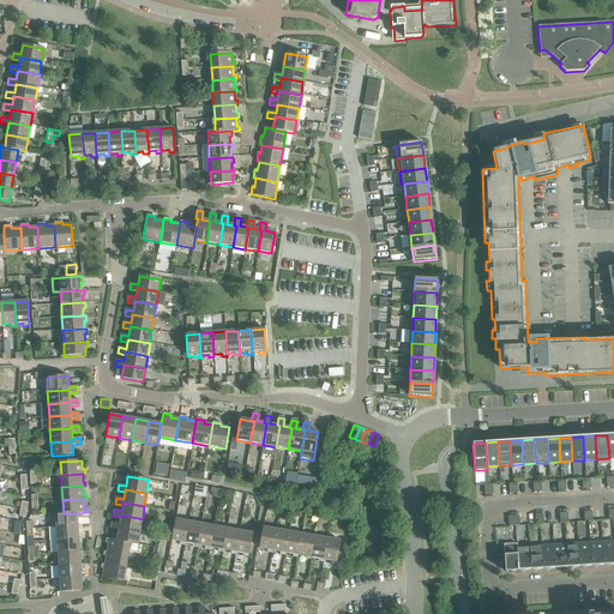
[(55,513),(56,528),(78,525),(77,518),(80,518),(79,513),(77,513),(64,513),(55,513)]
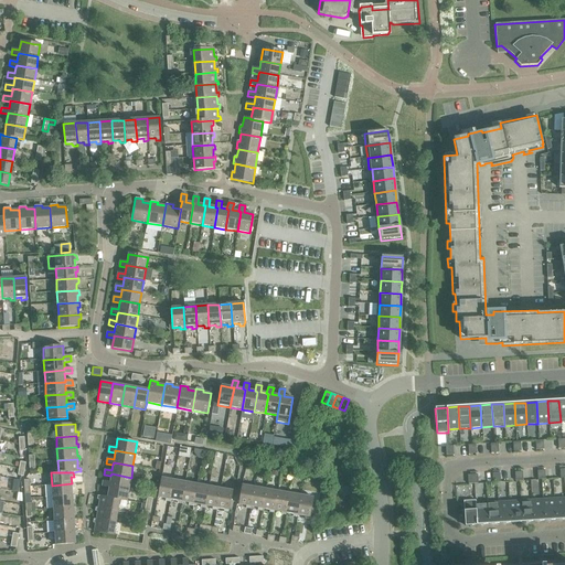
[(102,487),(108,488),(109,486),(129,489),(131,478),(112,473),(110,476),(109,482),(103,481),(102,487)]
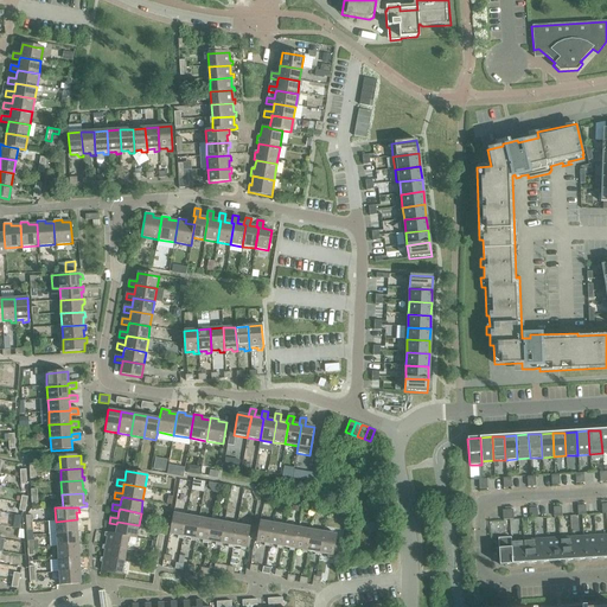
[(181,540),(183,537),(186,516),(173,513),(170,535),(178,536),(177,538),(181,540)]
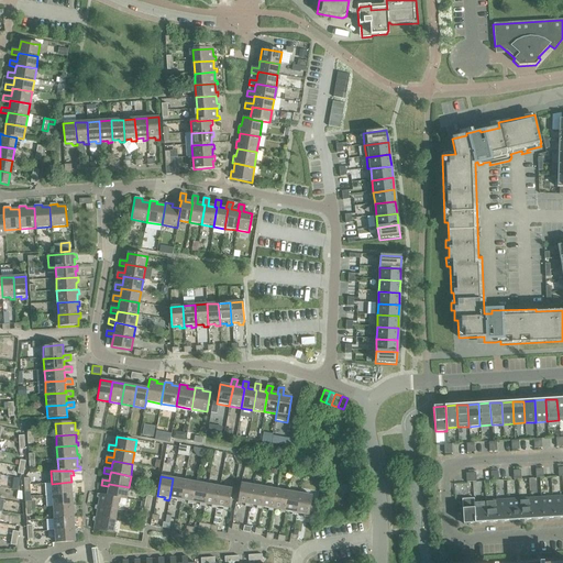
[(180,503),(180,500),(185,481),(173,478),(169,498),(176,499),(176,501),(180,503)]
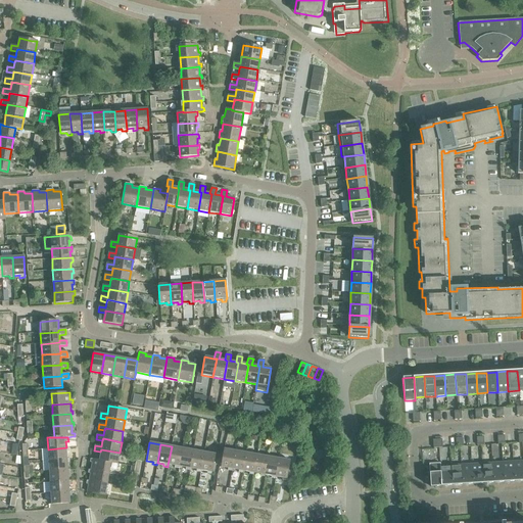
[(179,469),(179,467),(182,448),(172,446),(168,465),(175,466),(175,468),(179,469)]
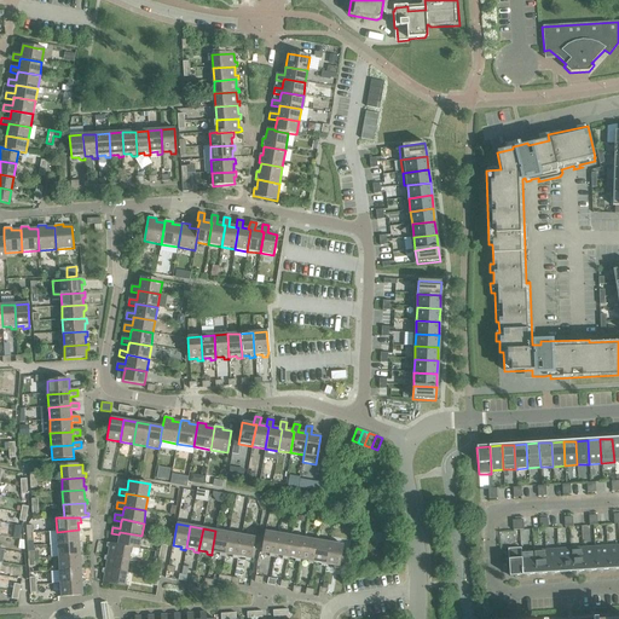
[(57,532),(57,544),(79,543),(79,536),(81,534),(81,530),(79,530),(57,532)]
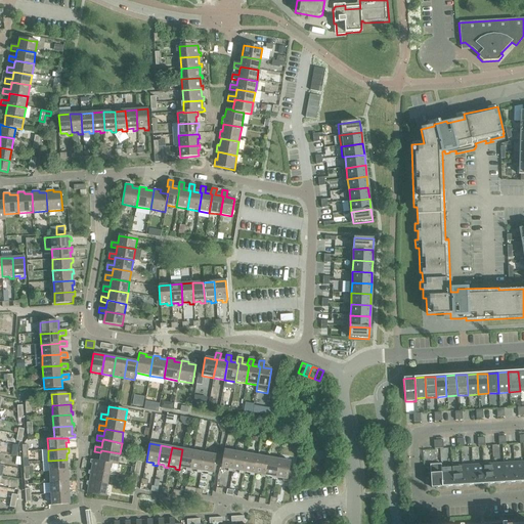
[(189,472),(190,469),(193,451),(182,449),(179,468),(186,469),(185,471),(189,472)]
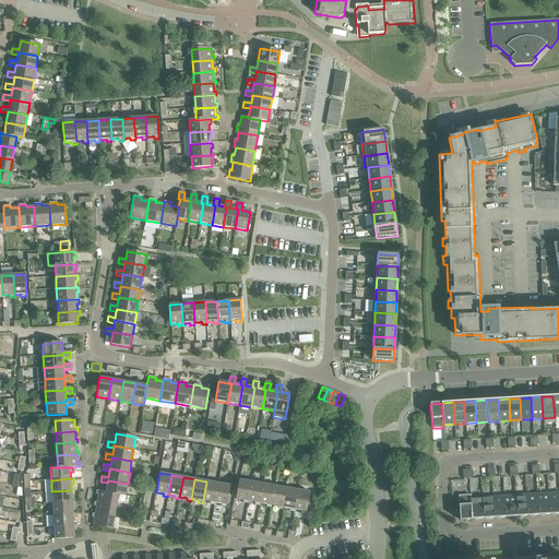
[(108,480),(107,483),(106,492),(118,495),(126,496),(128,484),(108,480)]
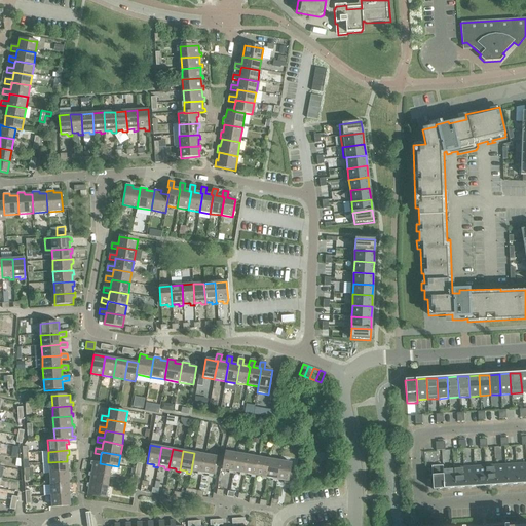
[(232,474),(233,472),(236,453),(225,452),(222,470),(229,471),(228,474),(232,474)]
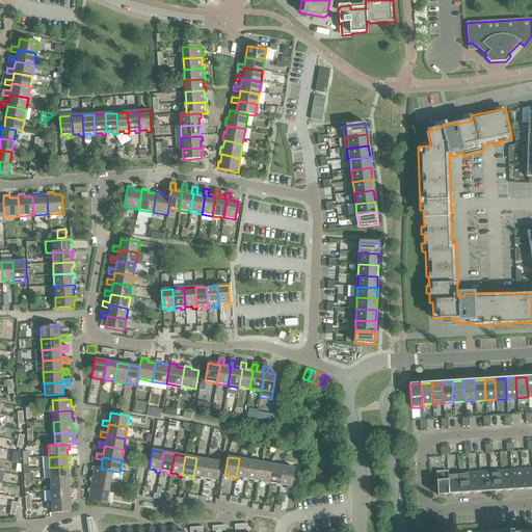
[(204,481),(204,478),(207,460),(196,458),(193,476),(200,478),(200,480),(204,481)]
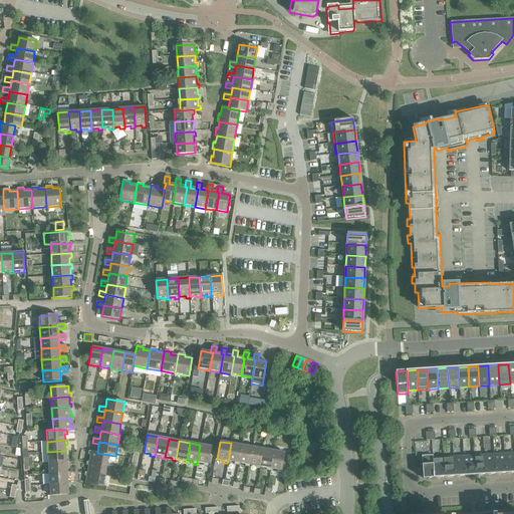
[(238,465),(238,463),(242,445),(231,443),(228,461),(234,462),(234,465),(238,465)]
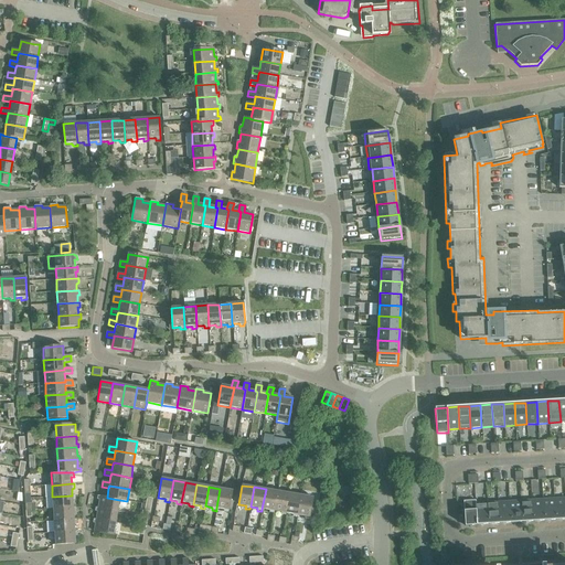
[(220,489),(216,508),(224,510),(223,512),(228,512),(228,510),(233,491),(220,489)]
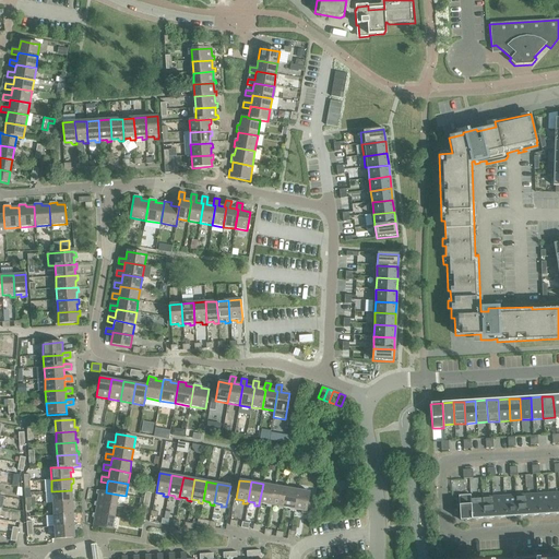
[(271,508),(271,506),(274,486),(263,484),(259,503),(266,504),(266,507),(271,508)]
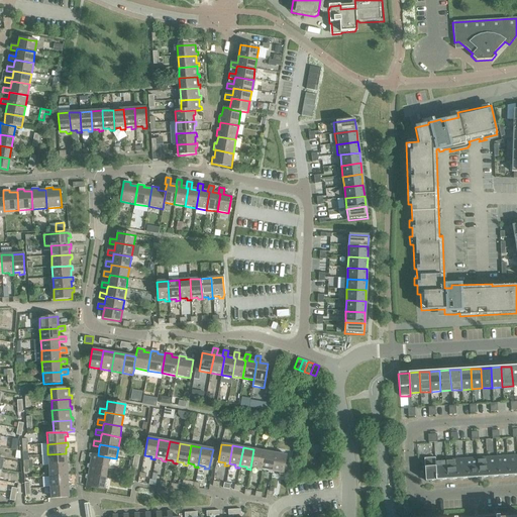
[(261,472),(262,470),(265,451),(253,449),(250,468),(257,469),(256,471),(261,472)]
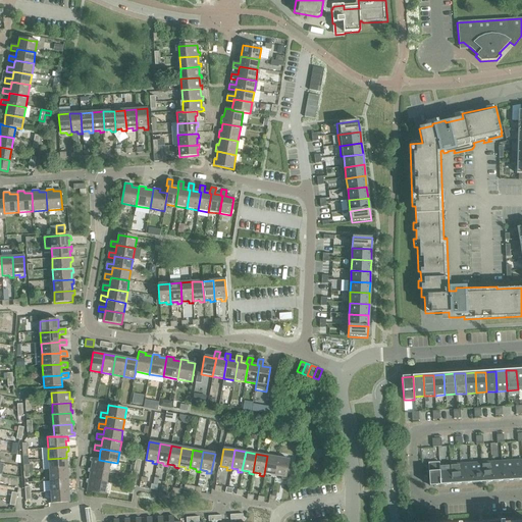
[(274,478),(274,476),(277,458),(267,456),(264,474),(270,475),(270,477),(274,478)]
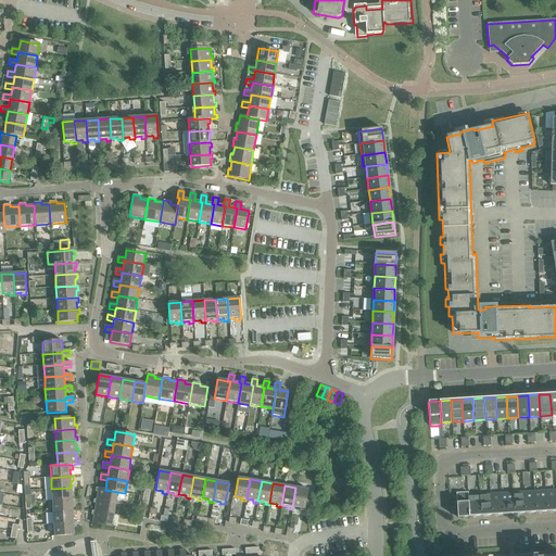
[(51,489),(52,501),(72,500),(72,492),(74,492),(74,488),(71,488),(51,489)]
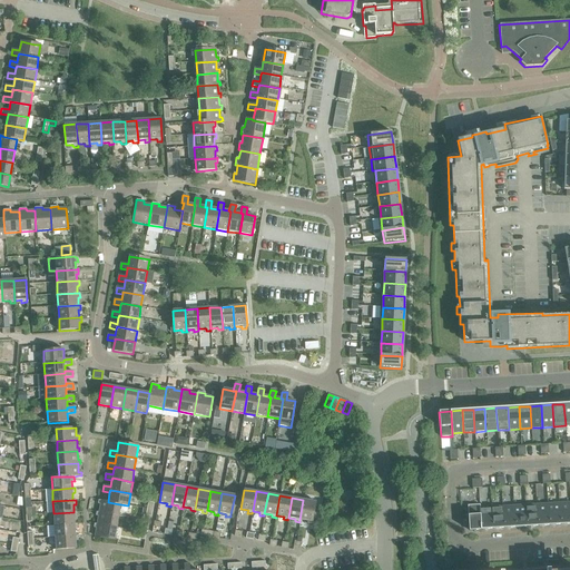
[(100,504),(99,512),(118,516),(120,504),(108,502),(100,500),(100,501),(98,500),(98,504),(100,504)]
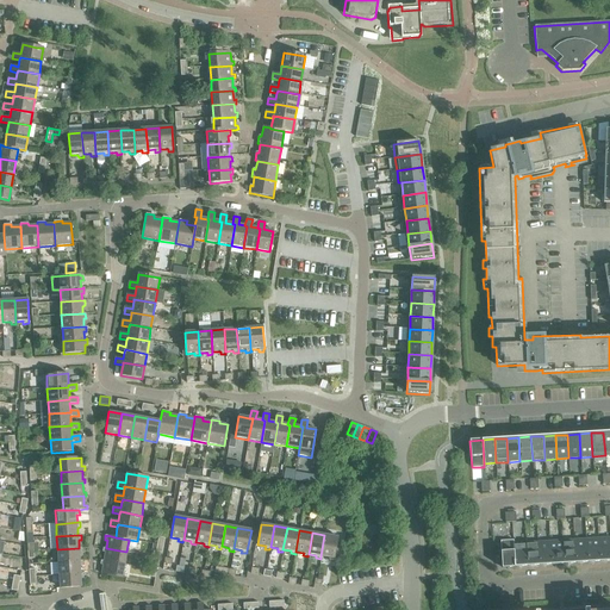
[(324,535),(321,556),(329,558),(329,560),(334,561),(338,537),(324,535)]
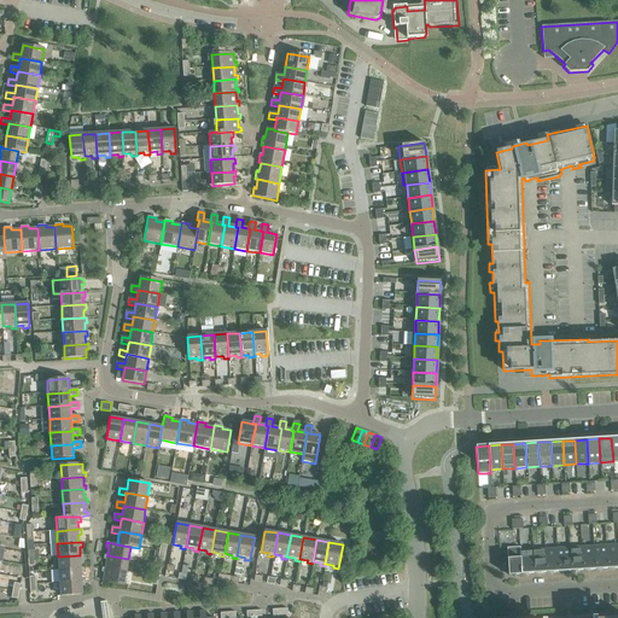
[(606,546),(607,570),(617,569),(617,544),(606,546)]
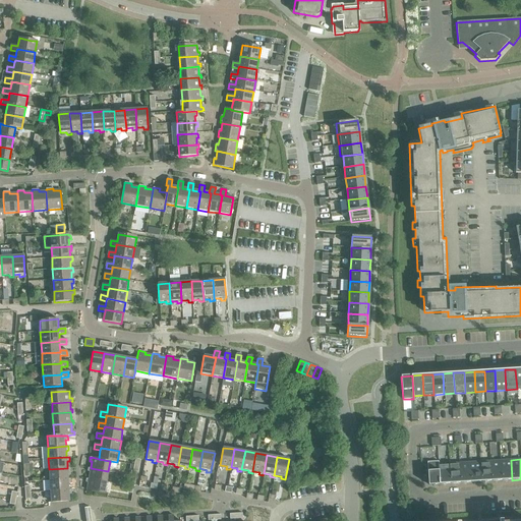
[(501,461),(502,480),(512,480),(511,460),(501,461)]
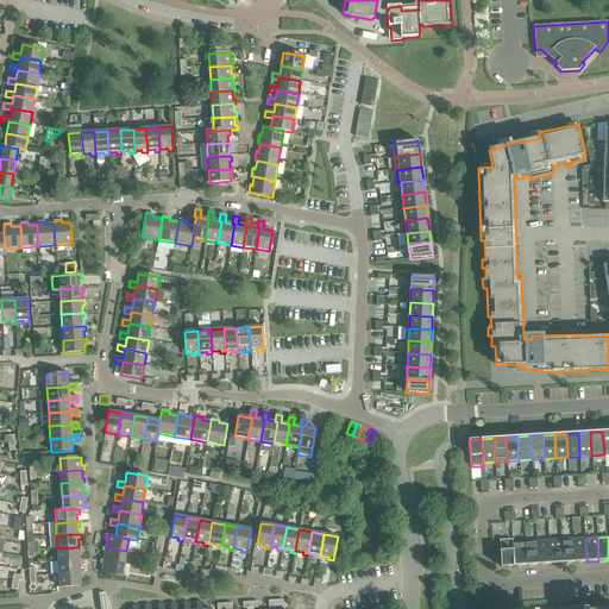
[(513,542),(513,539),(500,540),(501,567),(514,566),(513,542)]
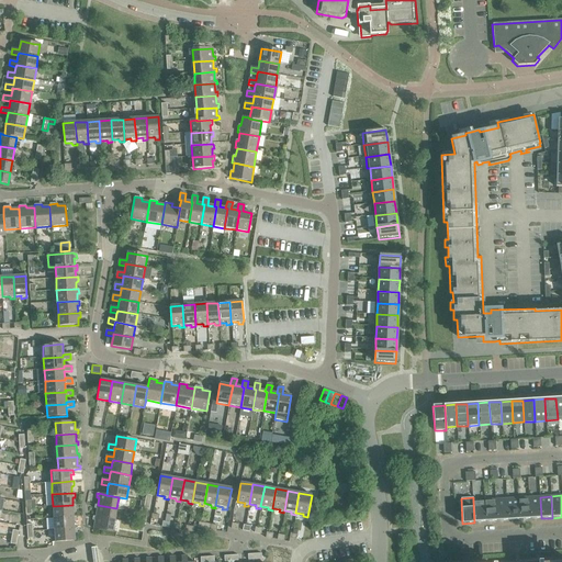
[(517,498),(518,520),(530,519),(528,497),(517,498)]
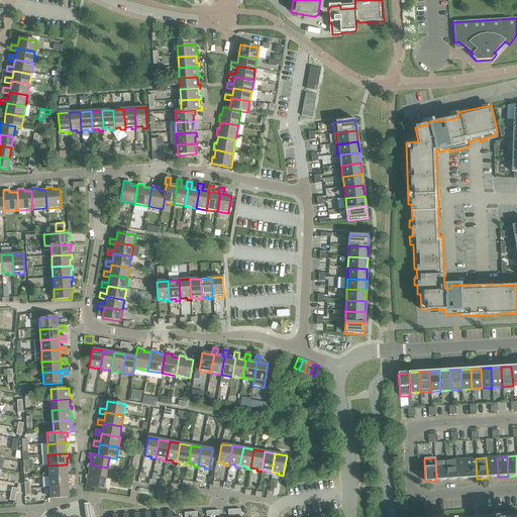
[(486,457),(488,478),(498,477),(497,457),(486,457)]
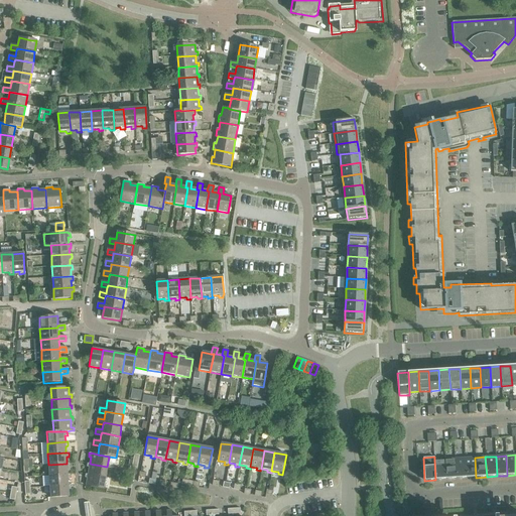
[(465,459),(466,478),(476,478),(475,458),(465,459)]
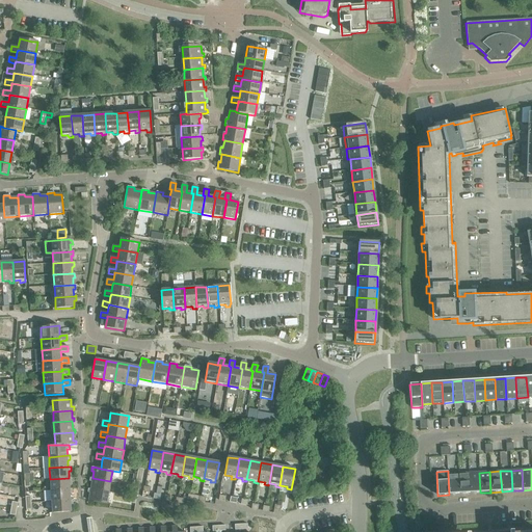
[(458,474),(459,495),(470,494),(469,473),(458,474)]
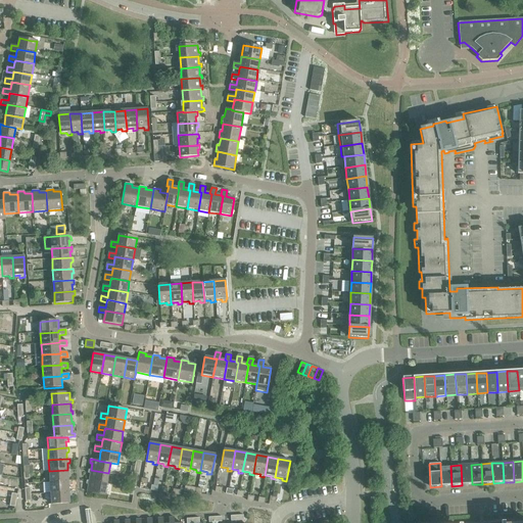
[(461,465),(462,485),(472,484),(471,465),(461,465)]
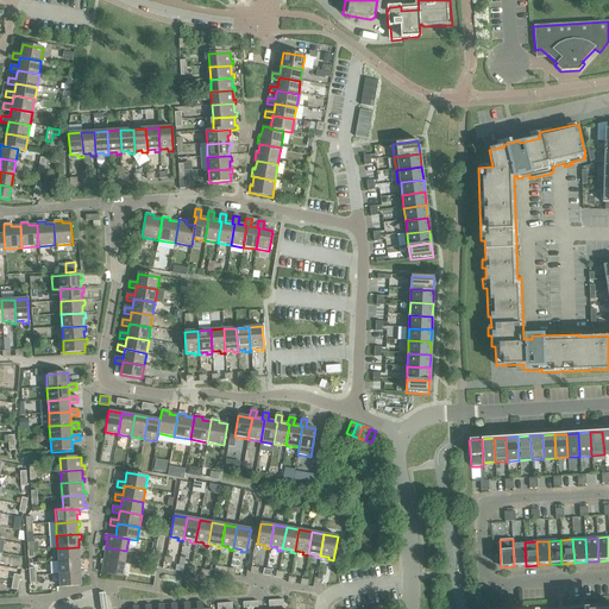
[(513,542),(514,566),(526,566),(525,542),(513,542)]
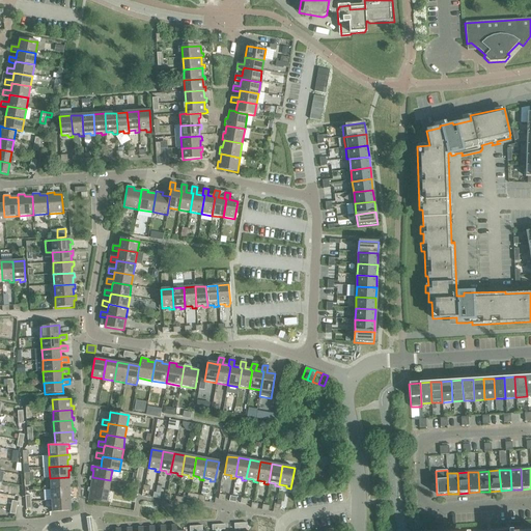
[(50,478),(51,490),(70,488),(68,481),(72,481),(71,477),(68,477),(50,478)]
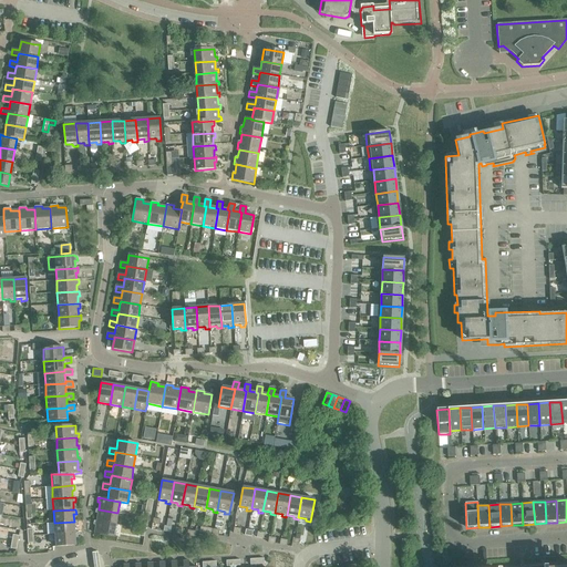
[(98,514),(96,522),(116,525),(117,513),(99,509),(95,509),(95,513),(98,514)]
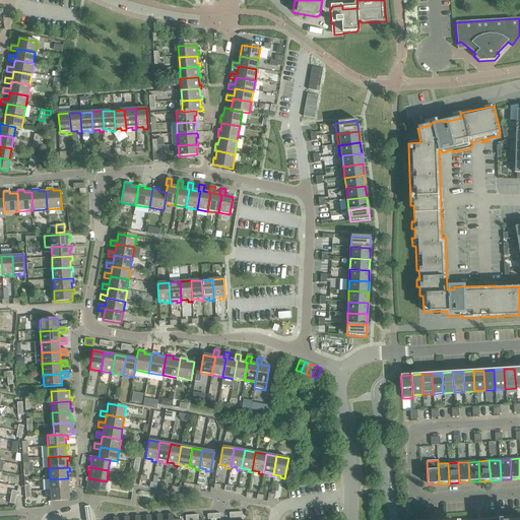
[(107,481),(88,478),(85,477),(85,481),(87,481),(86,490),(105,493),(107,481)]
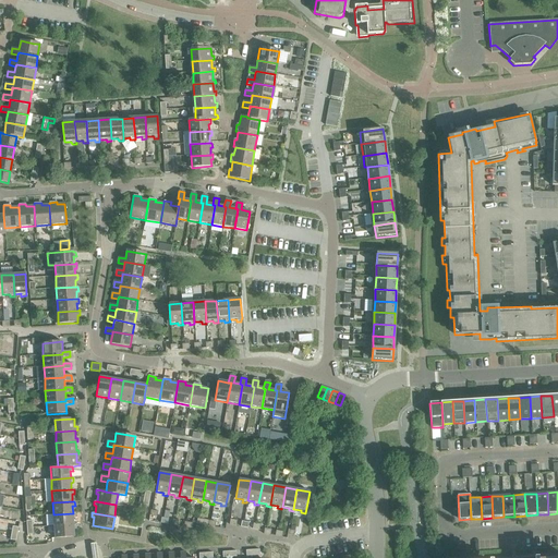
[(53,514),(55,526),(74,524),(73,518),(75,518),(75,513),(73,513),(53,514)]
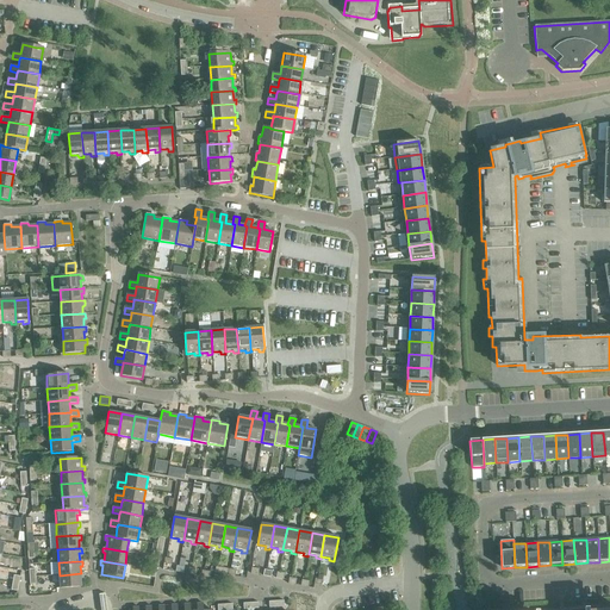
[(83,573),(81,573),(60,576),(60,589),(81,587),(81,579),(83,579),(83,573)]
